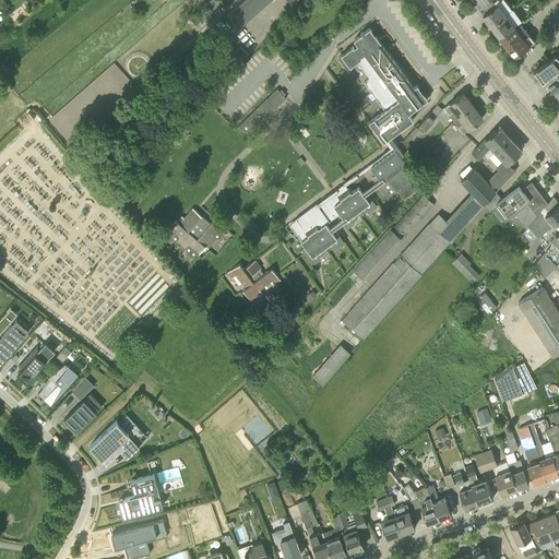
[(242,0),(221,20),(224,23),(232,18),(239,26),(269,0),(288,0),(292,3),(294,0),(242,0)]
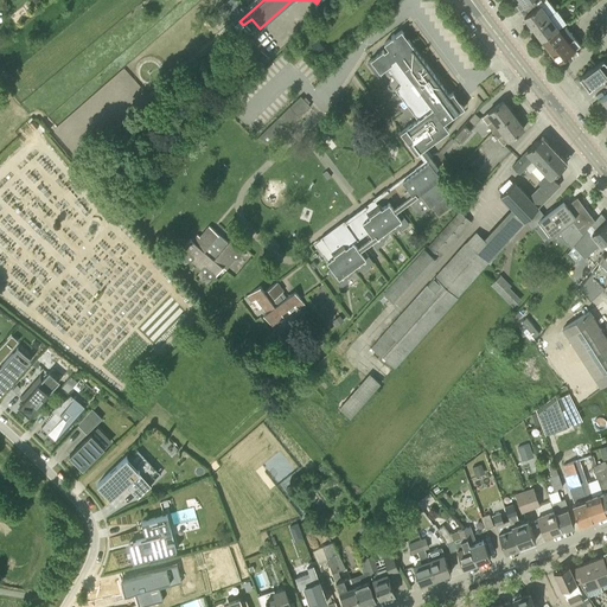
[(521,0),(522,1),(517,5),(516,5),(519,10),(521,10),(534,0),(521,0)]
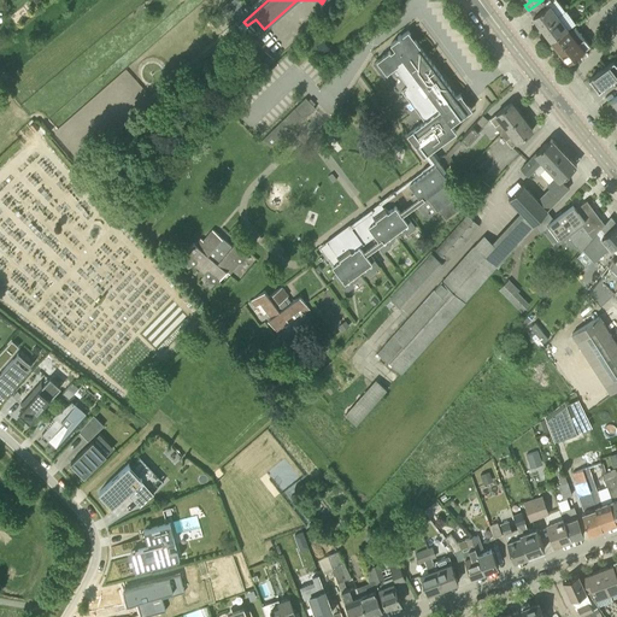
[(542,0),(529,10),(533,16),(533,17),(541,28),(558,16),(550,4),(547,6),(542,0)]
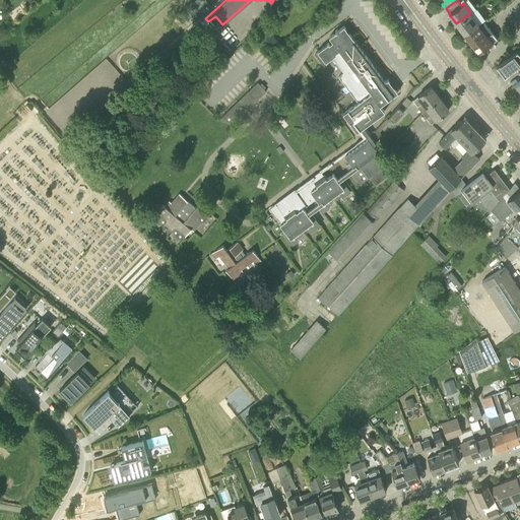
[(470,13),(456,23),(464,34),(474,26),(478,23),(470,13)]
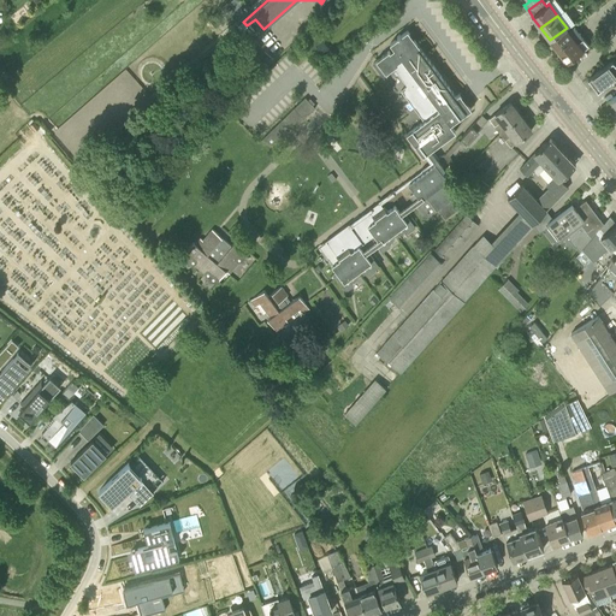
[(562,31),(550,40),(567,63),(590,46),(573,23),(567,28),(562,31)]
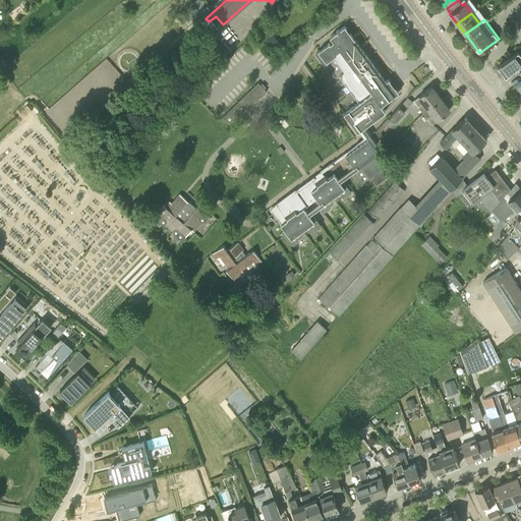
[(356,143),(357,146),(368,137),(374,146),(377,143),(369,134),(371,133),(366,125),(386,111),(381,105),(384,103),(385,104),(391,99),(390,98),(399,92),(389,78),(386,80),(345,25),(339,30),(338,29),(336,31),(337,32),(330,37),(334,42),(330,44),(329,43),(319,51),(327,61),(333,57),(347,76),(342,80),(358,102),(344,113),(357,131),(358,131),(363,137),(356,143)]
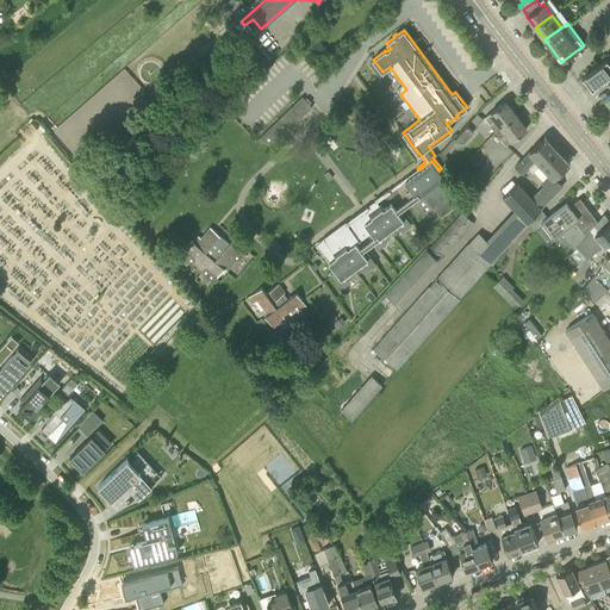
[(316,42),(310,48),(318,56),(324,51),(316,42)]
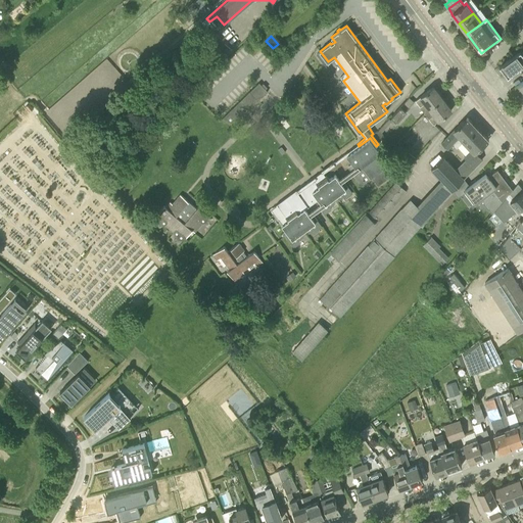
[(516,70),(522,65),(522,48),(500,66),(508,78),(513,73),(516,73),(517,72),(516,70)]
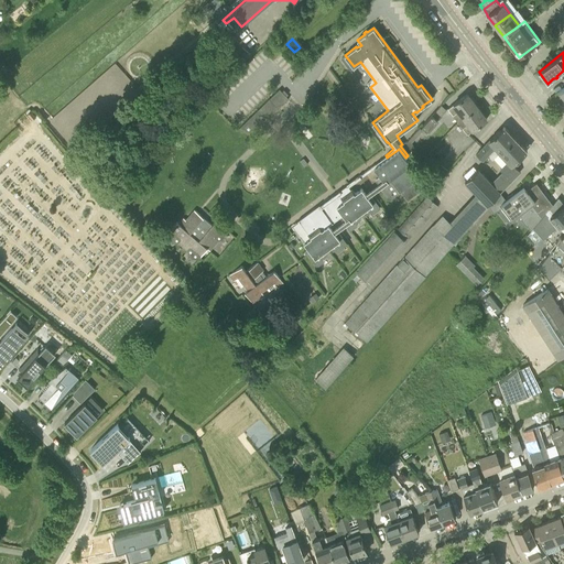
[(240,127),(250,137),(289,98),(280,89),(240,127)]
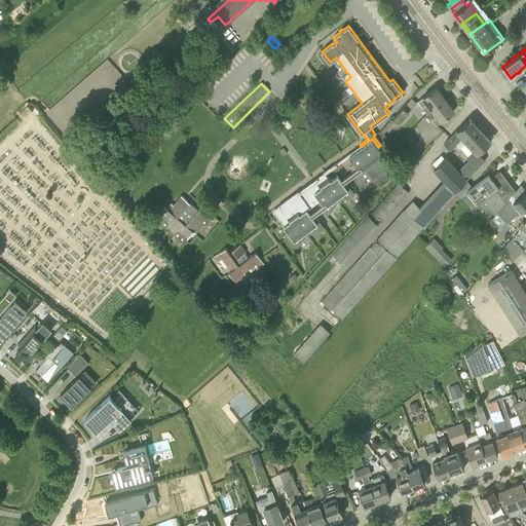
[(418,101),(427,113),(445,100),(436,87),(418,101)]
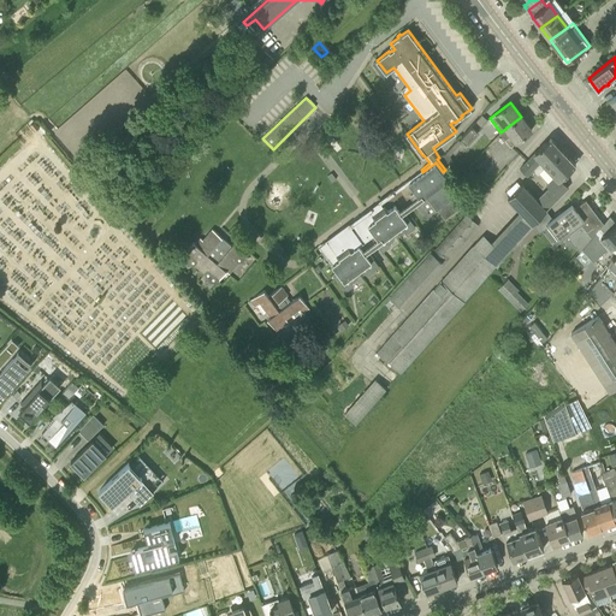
[(467,143),(478,131),(478,130),(487,119),(481,114),(461,137),(467,143)]
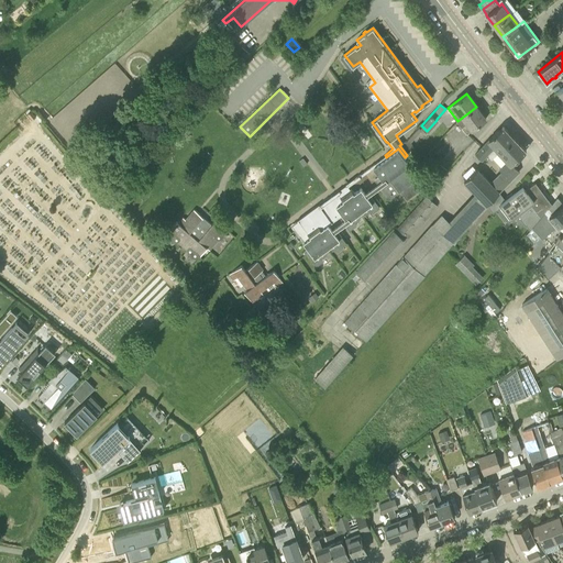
[(476,107),(457,121),(466,133),(486,119),(476,107)]
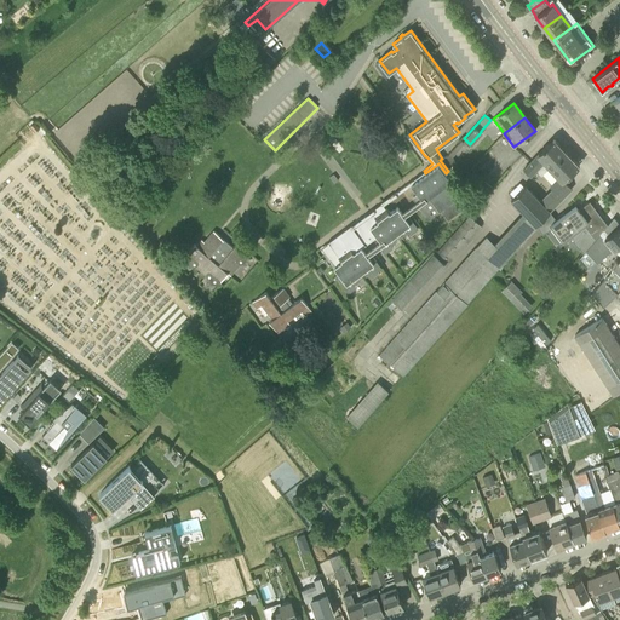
[(550,167),(567,153),(555,139),(537,155),(523,171),(530,177),(537,171),(541,176),(550,167)]
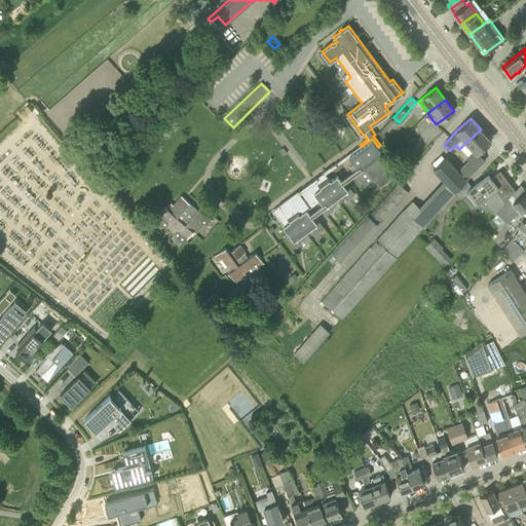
[(385,133),(396,122),(393,119),(382,129),(385,133)]
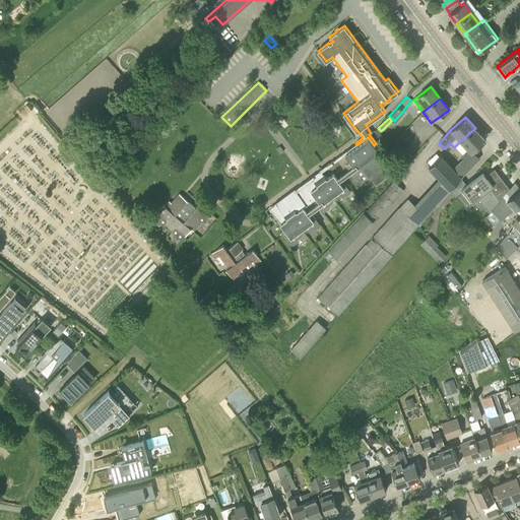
[(475,128),(461,140),(469,148),(461,157),(463,159),(453,169),(441,155),(429,168),(439,178),(414,204),(407,198),(319,298),(338,315),(417,224),(419,223),(431,211),(449,190),(451,191),(462,178),(461,177),(479,157),(473,151),(485,139),(475,128)]
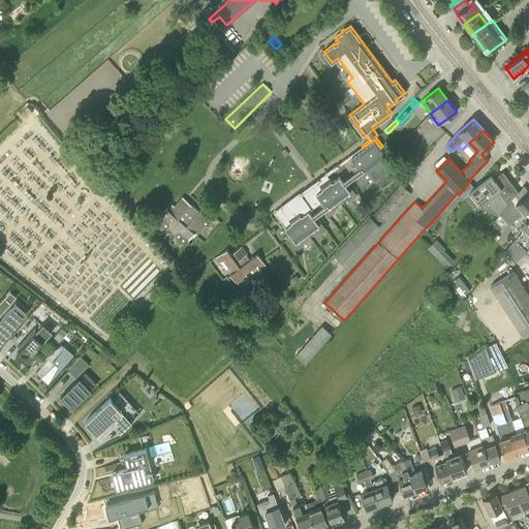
[(355,173),(343,182),(345,184),(347,183),(358,176),(366,187),(375,180),(376,180),(382,188),(396,177),(391,168),(396,164),(387,152),(384,154),(380,148),(374,139),(363,148),(350,157),(356,165),(351,168),(355,173)]
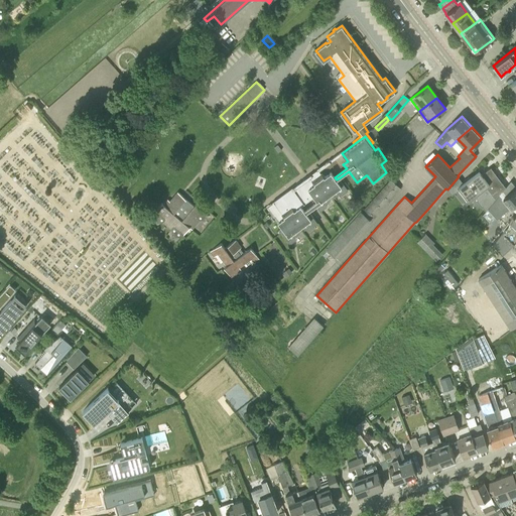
[(459,176),(447,189),(450,194),(459,187),(469,201),(474,197),(482,207),(483,206),(486,211),(496,200),(502,192),(506,187),(491,167),(482,174),(479,171),(464,183),(459,176)]
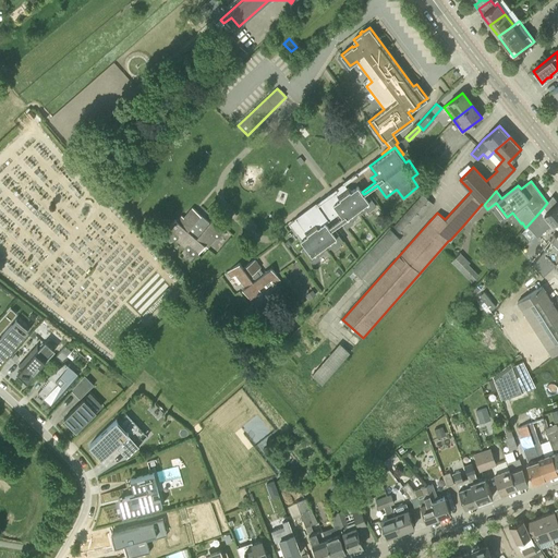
[(364,194),(362,192),(358,186),(351,192),(348,189),(338,195),(338,196),(340,199),(332,205),(339,213),(337,215),(340,219),(329,228),(330,230),(332,228),(344,220),(349,217),(351,220),(358,216),(354,213),(360,209),(362,213),(368,208),(365,204),(370,202),(368,202),(372,199),(366,193),(364,194)]
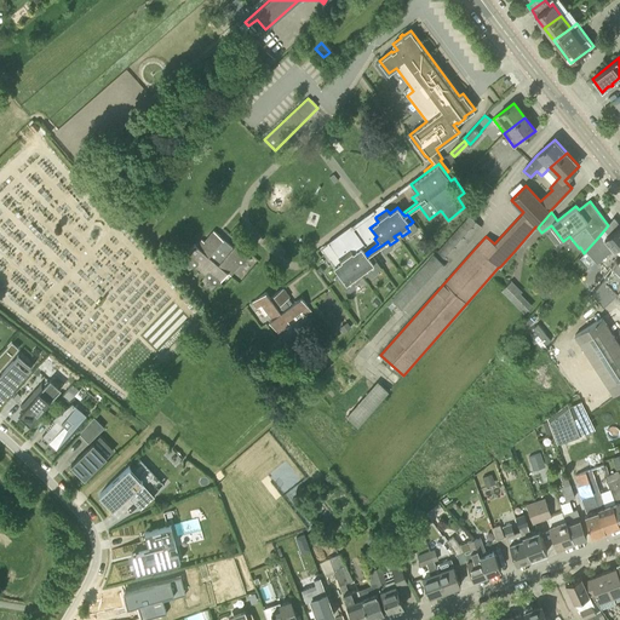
[(375,217),(373,213),(351,230),(349,227),(328,244),(342,262),(333,268),(340,276),(338,277),(343,285),(345,283),(346,283),(351,280),(354,285),(360,280),(357,276),(362,271),(366,276),(372,271),(368,267),(373,263),(375,262),(369,253),(367,256),(366,253),(361,247),(374,239),(377,236),(369,228),(378,222),(375,218),(375,217)]
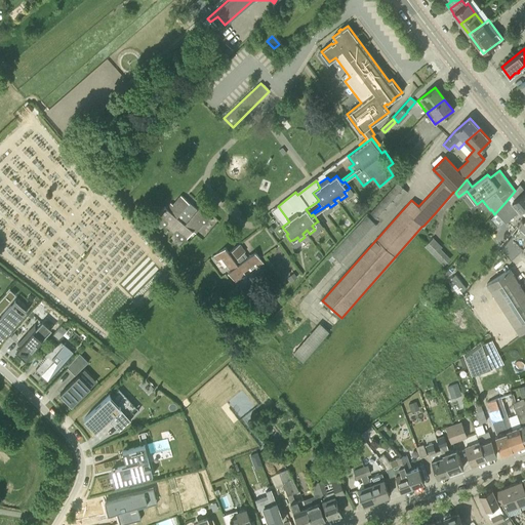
[(388,209),(405,190),(397,183),(331,254),(338,260),(387,208),(388,209)]
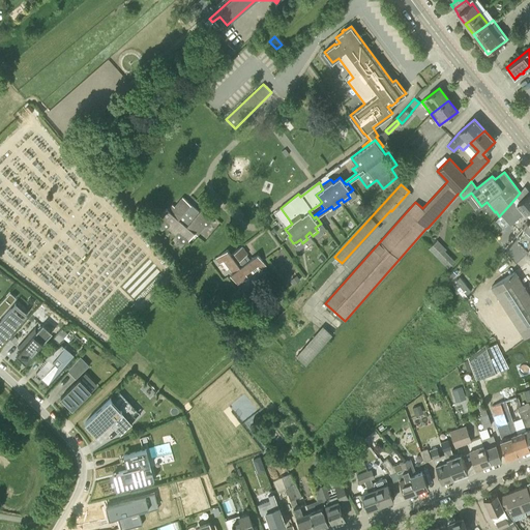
[(529,192),(525,185),(520,193),(516,198),(519,202),(505,213),(502,215),(503,217),(497,223),(483,238),(487,241),(500,228),(499,227),(508,217),(521,208),(525,213),(529,208),(529,192)]
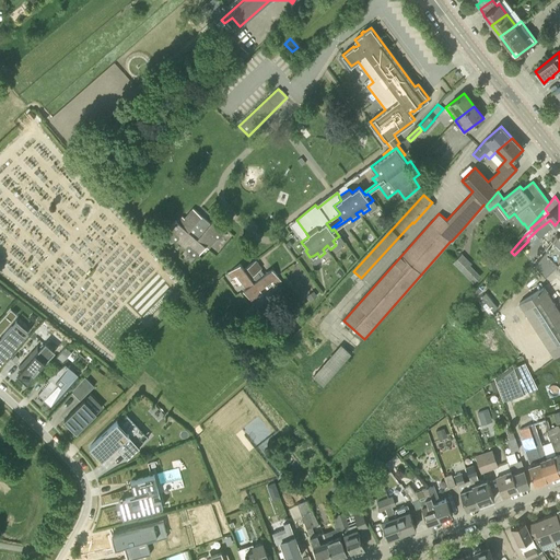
[(211,223),(193,208),(184,219),(182,217),(177,221),(176,220),(170,229),(179,237),(177,240),(186,248),(189,245),(200,255),(206,247),(209,248),(217,238),(213,235),(222,224),(214,219),(211,223)]
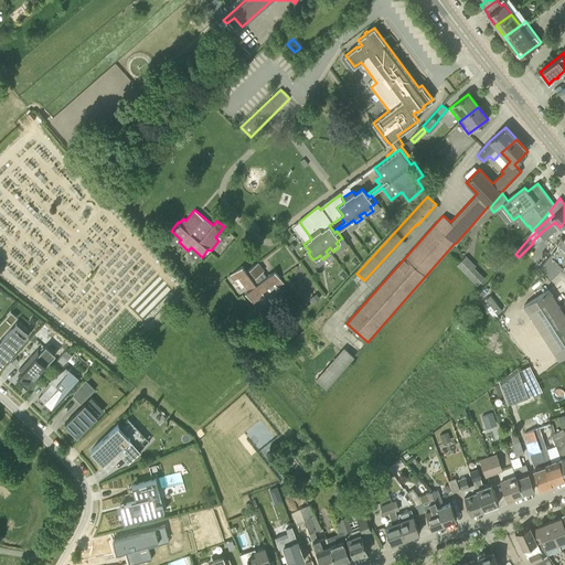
[(550,279),(563,267),(564,264),(564,232),(562,236),(555,247),(540,267),(550,279)]
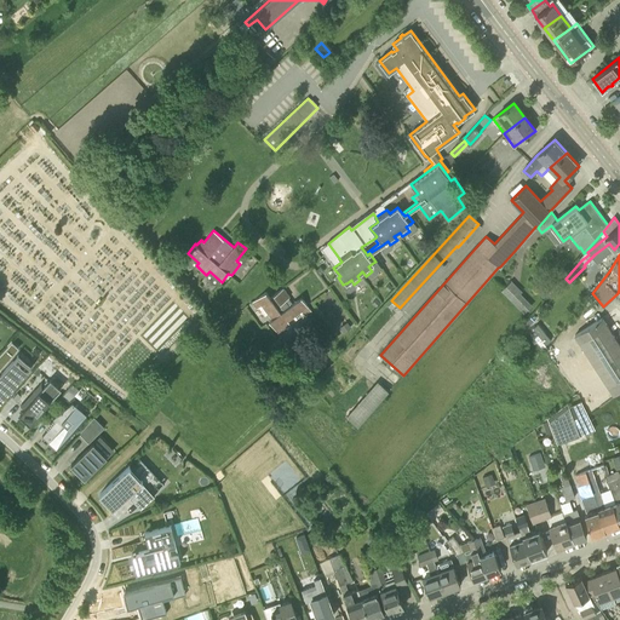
[(512,300),(521,293),(522,291),(511,280),(503,290),(512,300)]
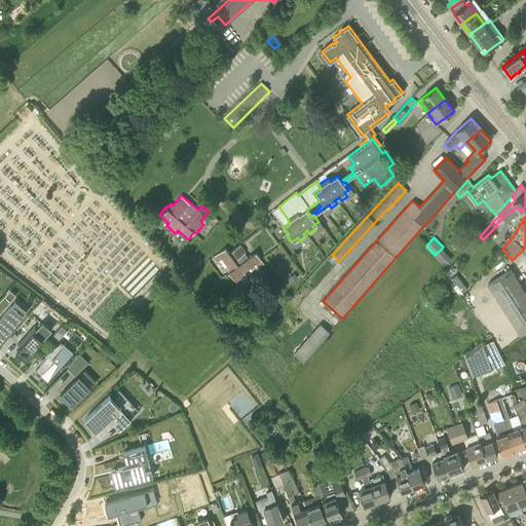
[(248,258),(245,253),(246,252),(240,245),(229,253),(226,248),(215,257),(219,262),(220,261),(225,267),(227,265),(231,270),(229,272),(236,282),(246,274),(243,272),(249,269),(251,271),(258,267),(259,268),(264,264),(256,252),(248,258)]
